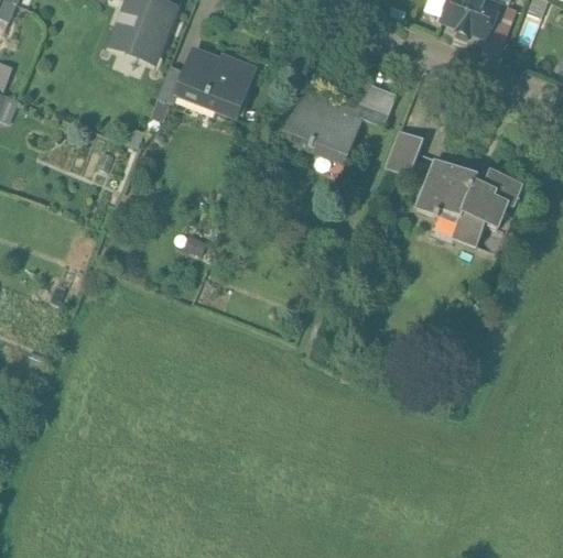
[(13,4),(4,0),(0,0),(0,18),(7,21),(13,4)]
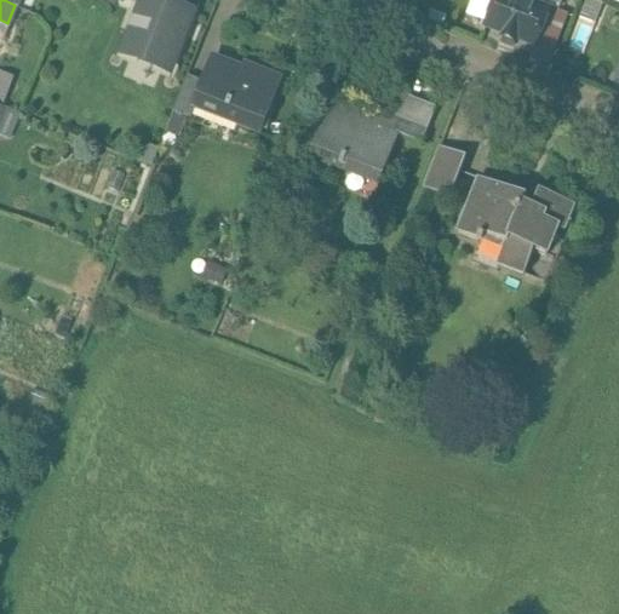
[(187,11),(158,0),(143,0),(125,47),(166,63),(187,11)]
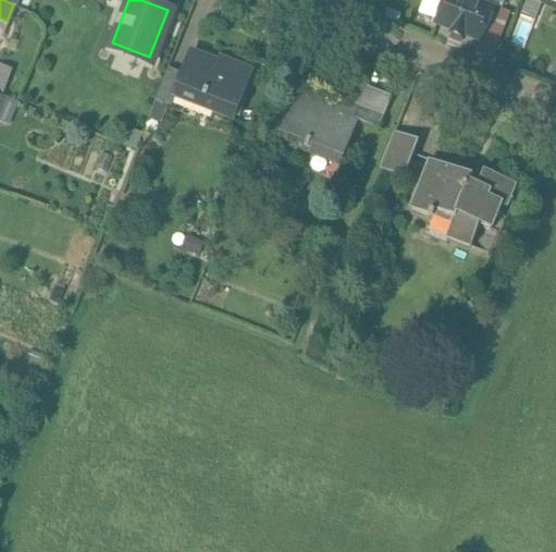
[(442,0),(435,20),(452,26),(451,29),(462,34),(464,31),(480,37),(492,4),(481,0),(442,0)]
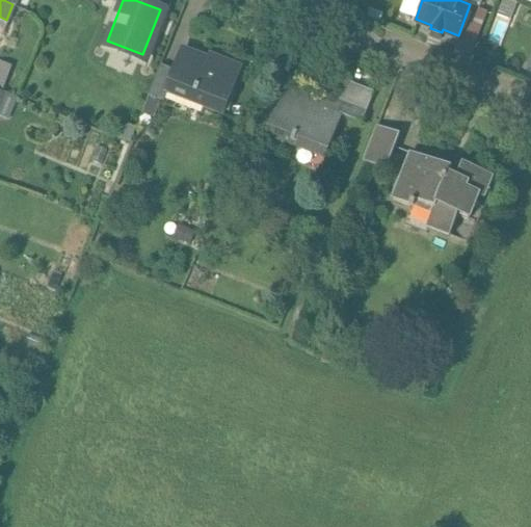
[(220,60),(182,46),(174,68),(165,88),(169,90),(222,111),(240,64),(221,56),(220,60)]
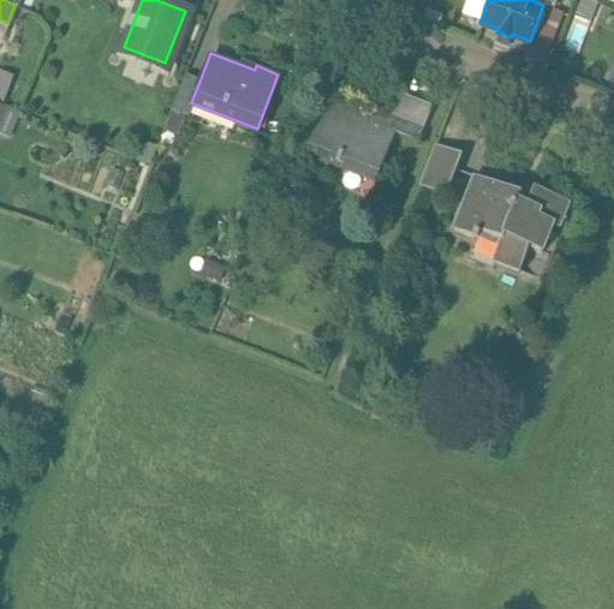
[(11,73),(0,67),(0,102),(11,73)]
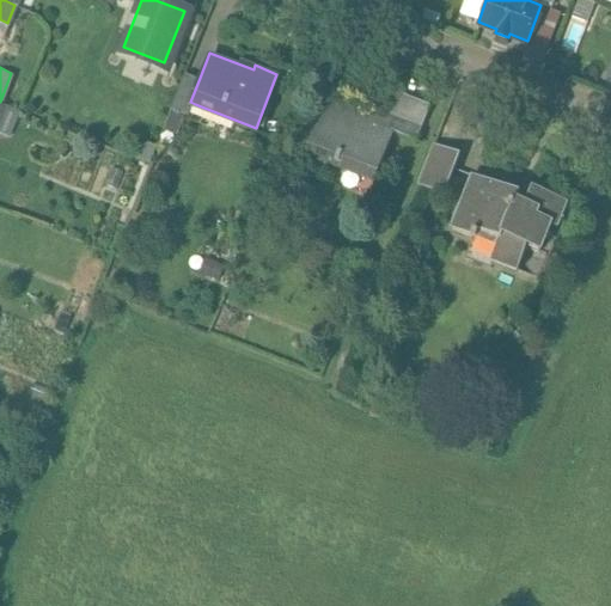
[(200,78),(184,72),(171,105),(190,114),(195,104),(190,102),(200,78)]
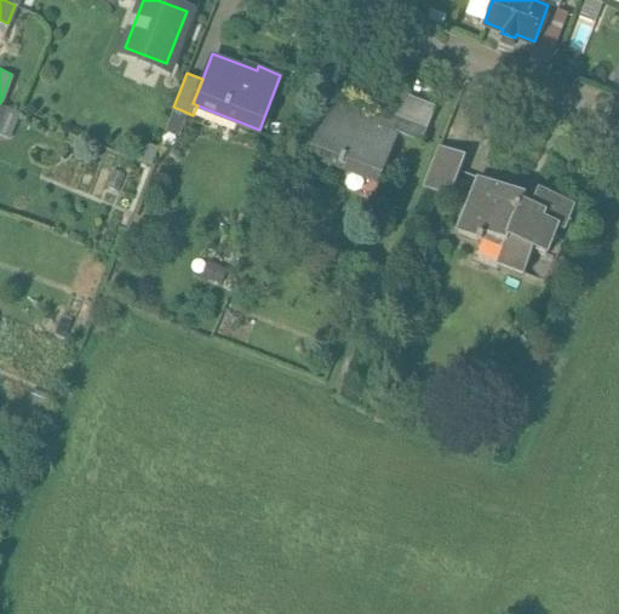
[(435,103),(399,90),(385,124),(384,126),(391,128),(420,139),(435,103)]
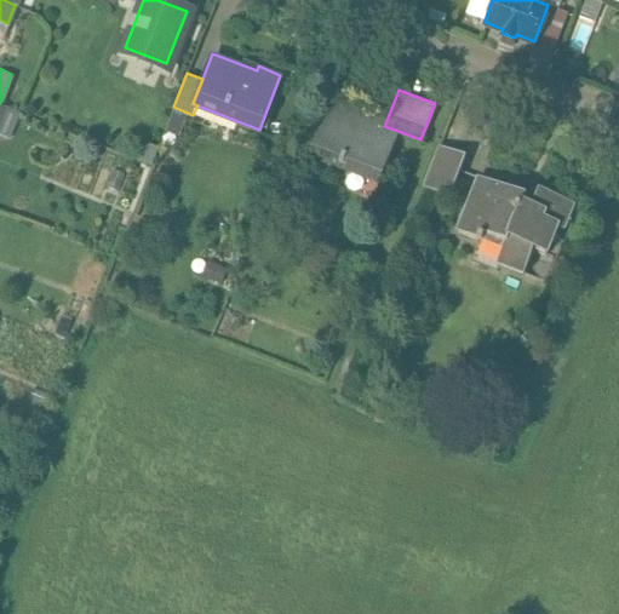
[(374,113),(325,93),(302,151),(378,182),(393,144),(387,142),(391,128),(384,126),(385,124),(372,119),(374,113)]
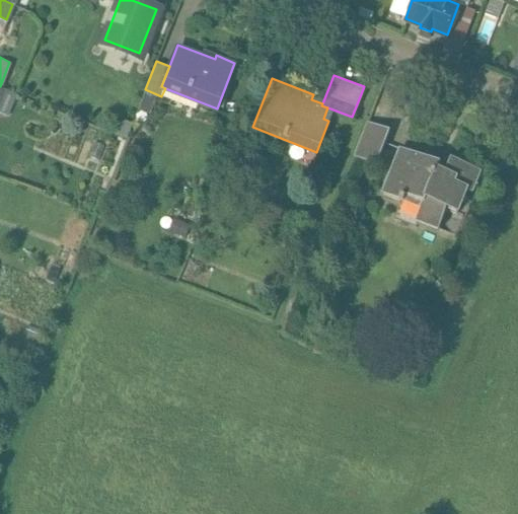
[(14,92),(3,87),(0,95),(0,111),(6,114),(14,92)]
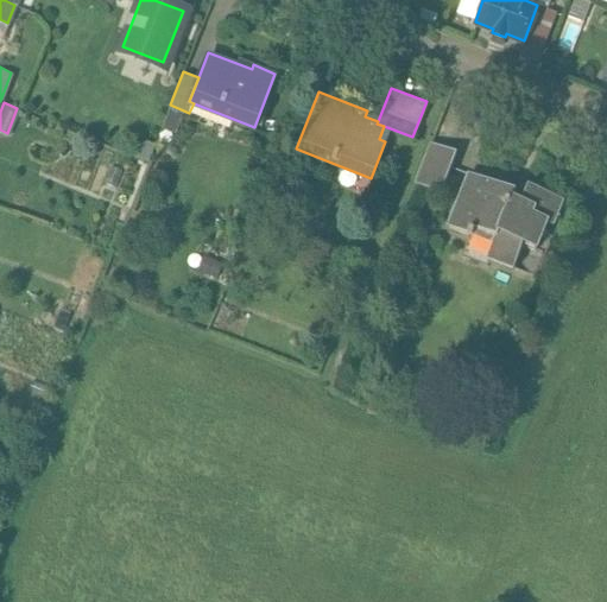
[(457,150),(430,139),(413,179),(437,188),(440,181),(444,183),(457,150)]
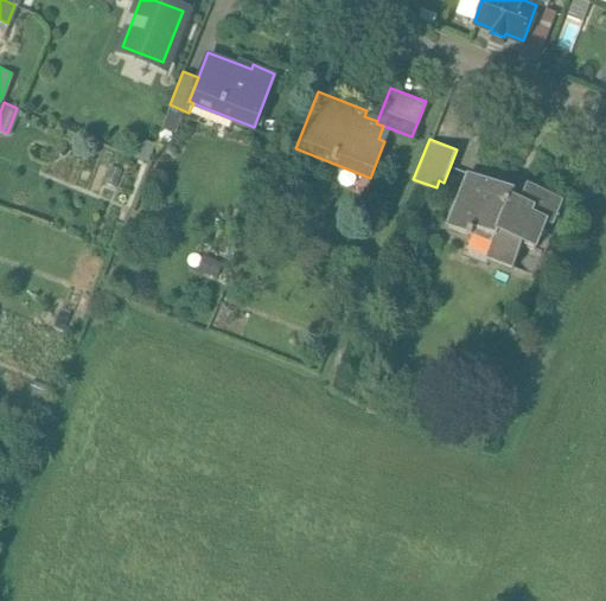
[(524,193),(472,172),(450,224),(491,242),(485,256),(512,267),(523,242),(535,247),(546,221),(552,223),(561,199),(528,186),(524,193)]
